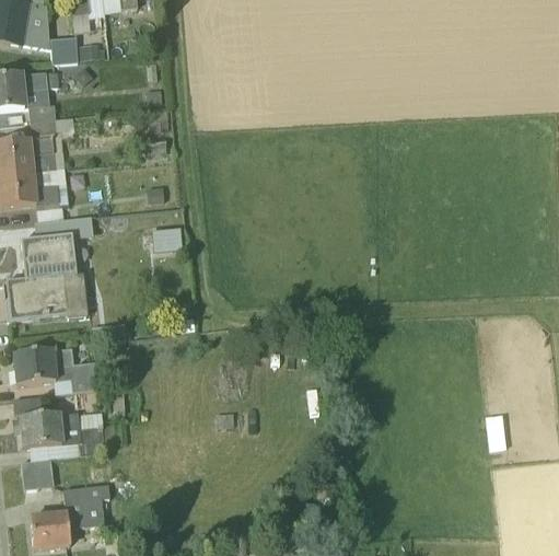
[(28,2),(18,0),(0,0),(0,41),(22,45),(22,44),(41,47),(41,46),(44,31),(39,30),(42,19),(36,18),(38,6),(28,3),(28,2)]
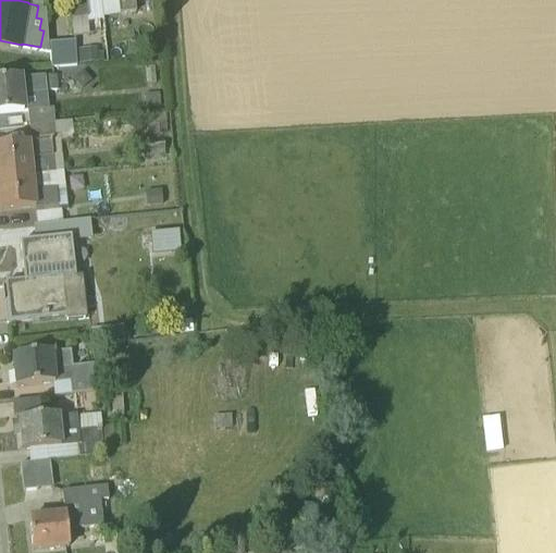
[(71,0),(73,15),(88,14),(86,0),(71,0)]
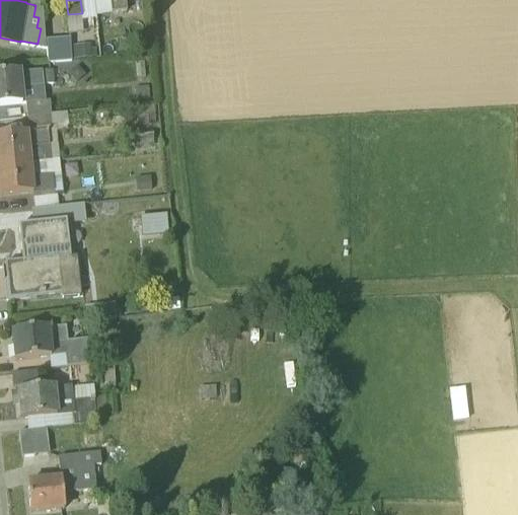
[(112,0),(113,9),(128,7),(127,0),(112,0)]
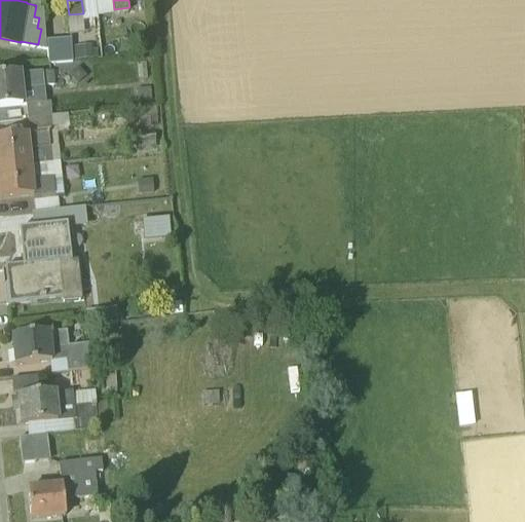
[(53,67),(43,68),(45,82),(54,81),(53,67)]
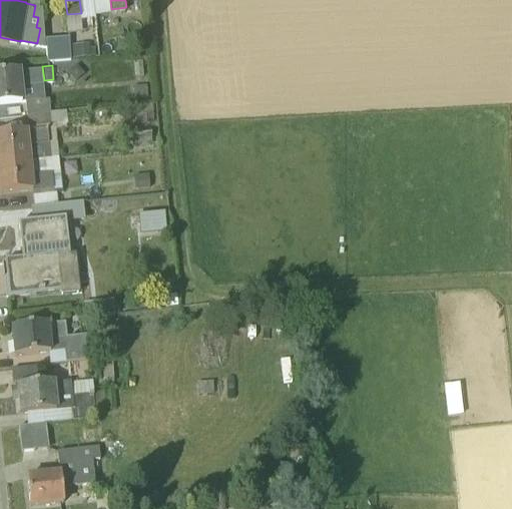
[(42,66),(19,68),(21,84),(44,81),(44,80),(42,66)]
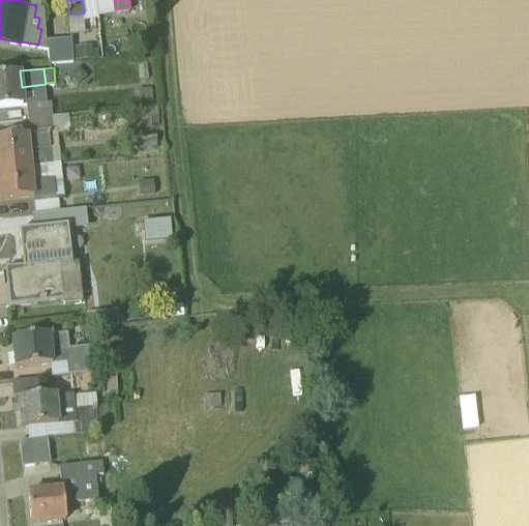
[(20,70),(0,72),(0,104),(23,101),(22,87),(20,70)]
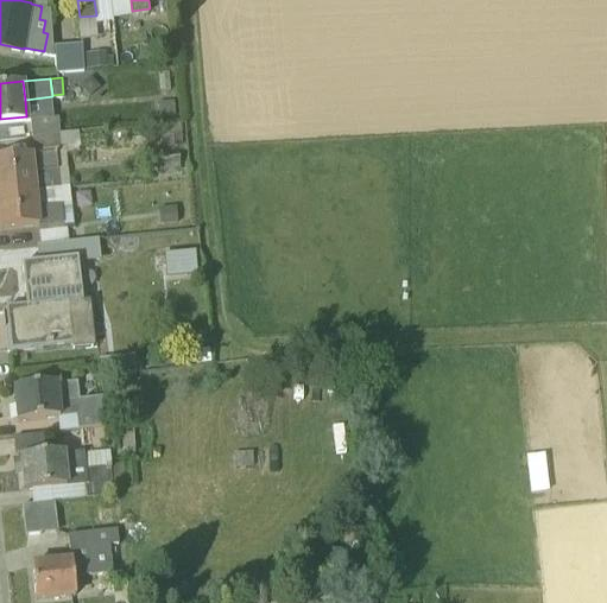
[(52,96),(25,100),(26,116),(31,116),(31,115),(54,114),(52,96)]
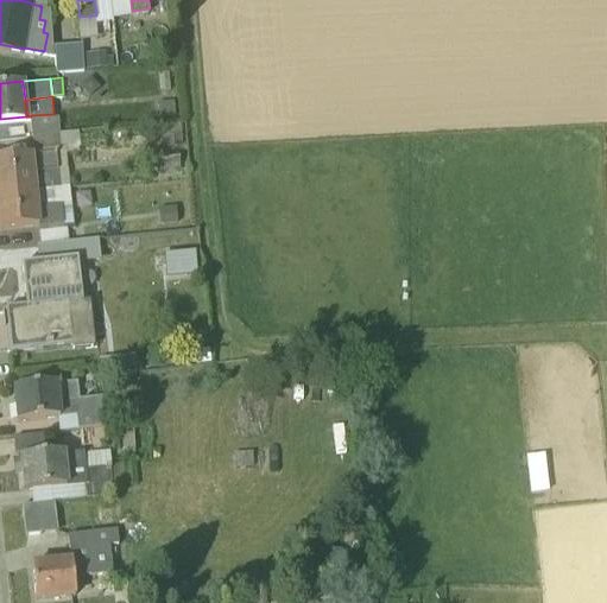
[(54,114),(31,115),(31,116),(32,132),(61,129),(59,113),(54,114)]
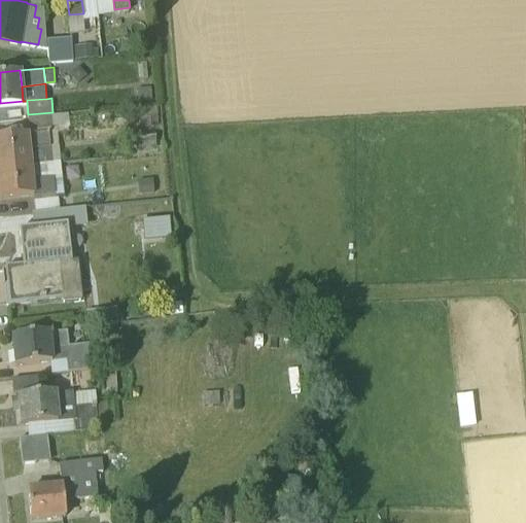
[(67,111),(53,112),(54,125),(68,124),(67,111)]
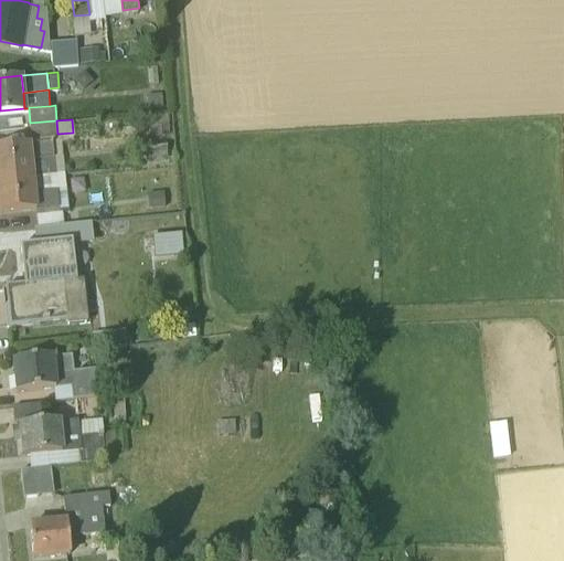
[(30,123),(30,124),(31,137),(57,134),(56,120),(30,123)]
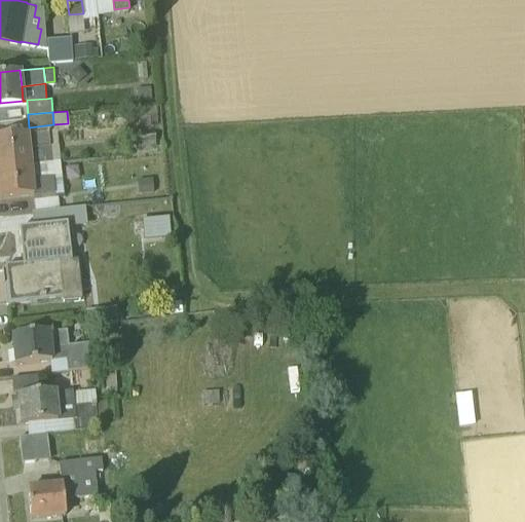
[(27,131),(0,134),(0,164),(31,161),(29,147),(50,144),(48,129),(27,132),(27,131)]
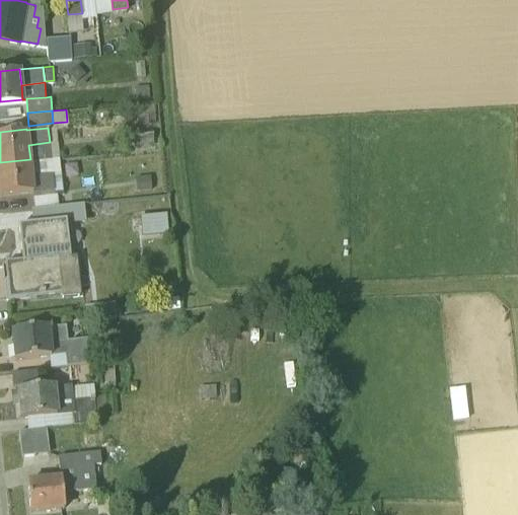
[(30,159),(0,162),(0,194),(33,191),(33,190),(55,188),(53,173),(31,175),(30,159)]
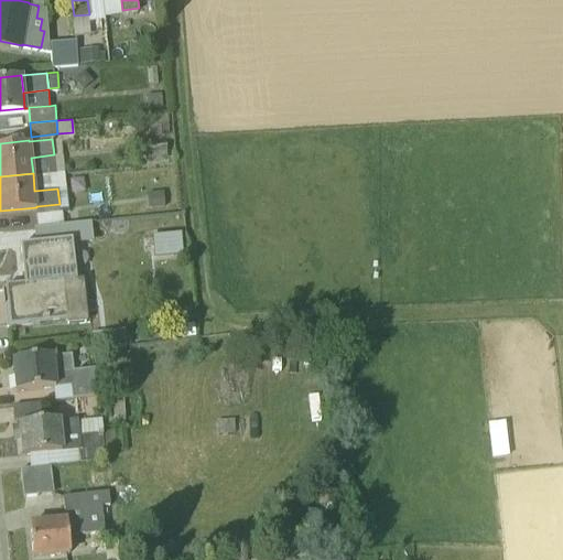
[(63,207),(36,211),(39,223),(64,221),(63,207)]
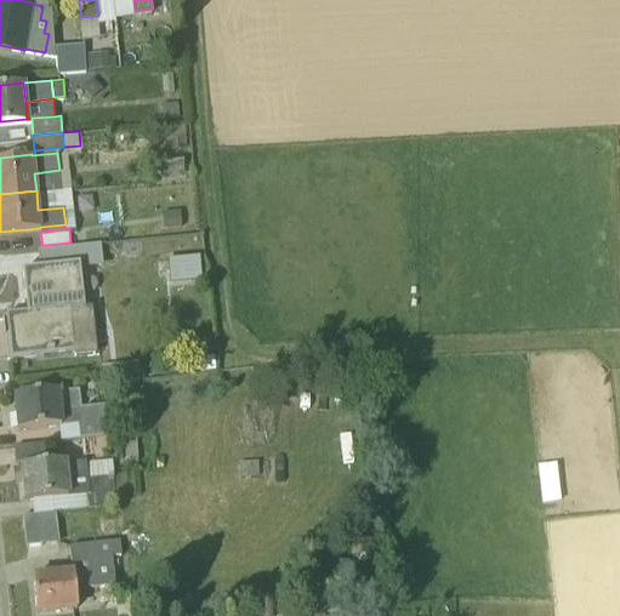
[(78,262),(27,267),(30,308),(9,311),(12,354),(75,347),(70,307),(83,304),(78,262)]
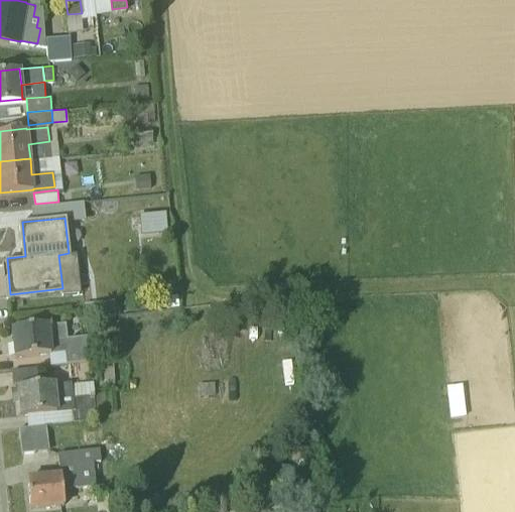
[(47,323),(13,326),(16,354),(66,349),(69,349),(68,336),(66,322),(47,323)]
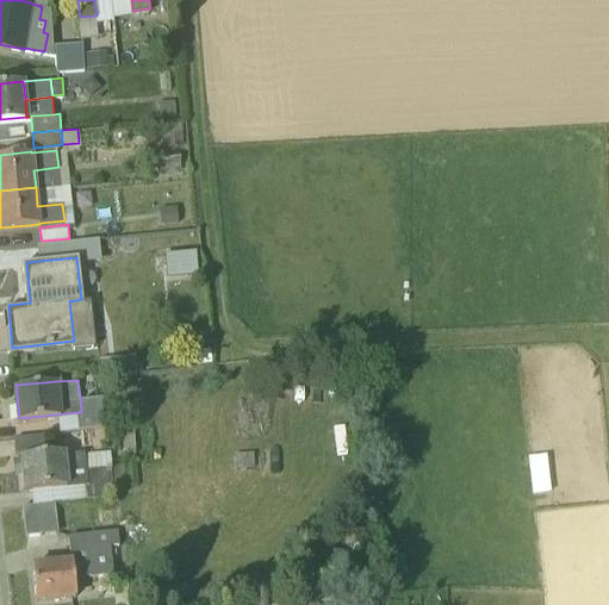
[(104,394),(80,397),(81,412),(105,410),(104,394)]
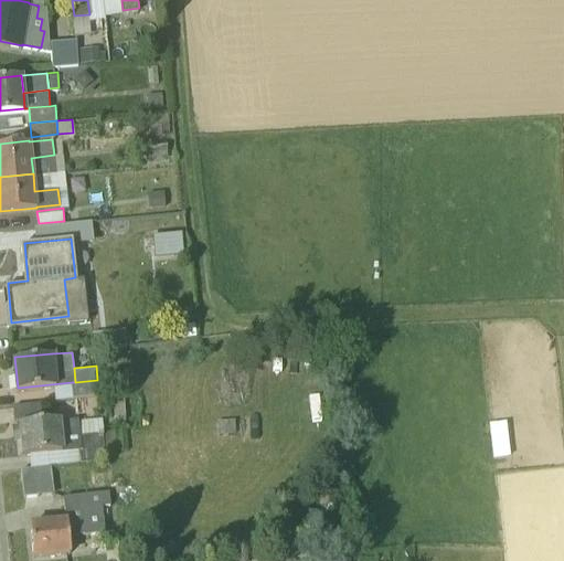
[(75,382),(72,382),(73,395),(99,393),(97,380),(75,382)]
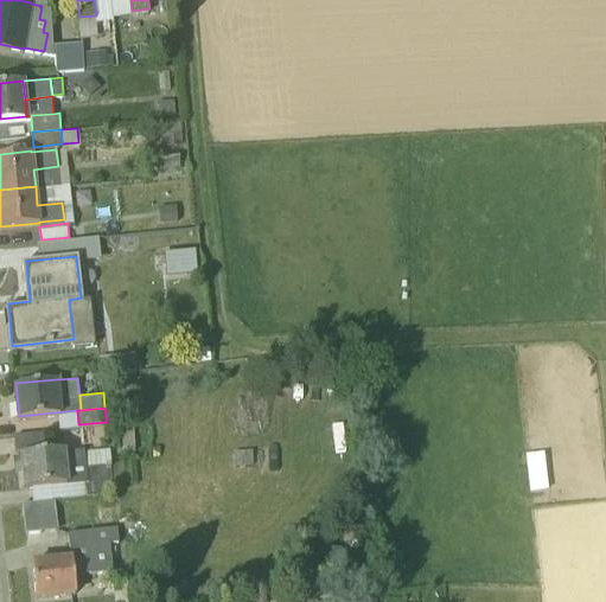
[(62,448),(21,452),(25,485),(82,480),(88,479),(87,463),(84,446),(62,448)]
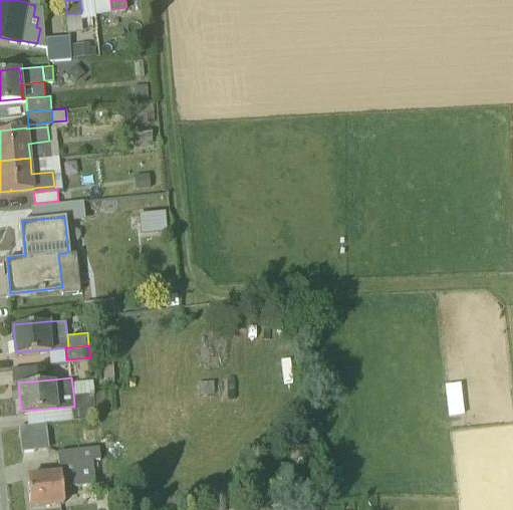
[(92,391),(73,393),(74,406),(94,404),(92,391)]
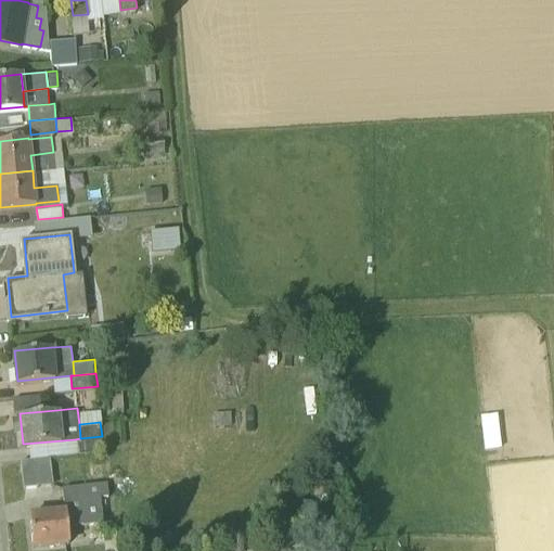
[(80,438),(75,439),(76,452),(78,451),(87,451),(104,449),(102,436),(80,438)]
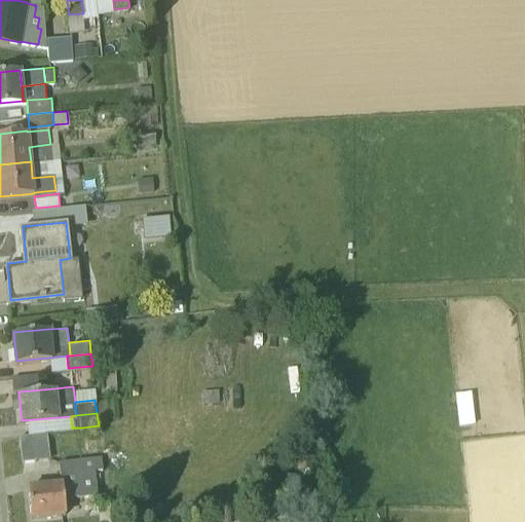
[(34,433),(20,434),(23,459),(36,458),(34,433)]
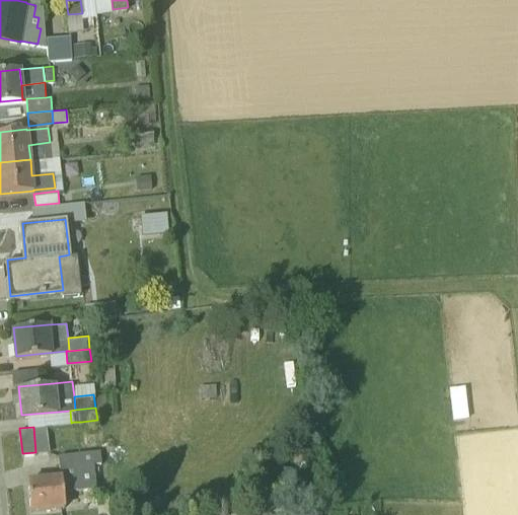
[(99,449),(58,453),(60,465),(78,463),(93,462),(101,461),(99,449)]
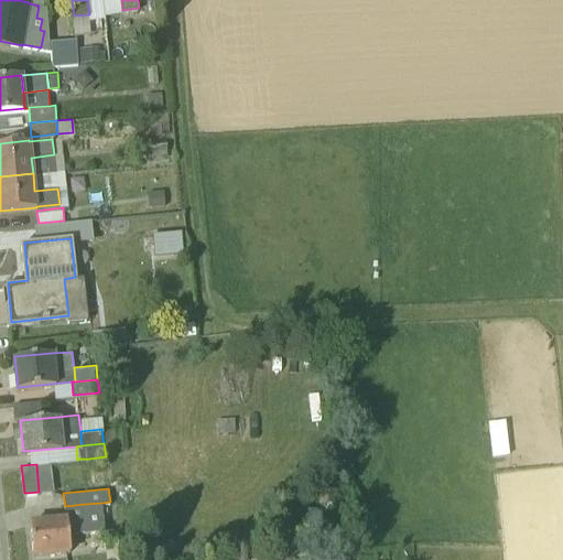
[(101,503),(85,504),(87,530),(105,528),(101,503)]
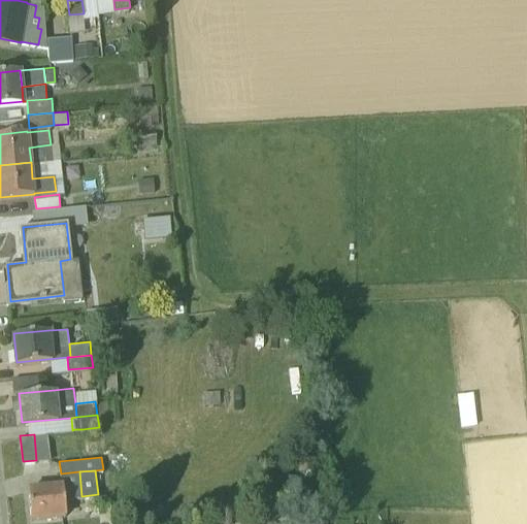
[(62,484),(29,487),(32,517),(66,513),(64,497),(81,496),(79,471),(61,473),(62,484)]
